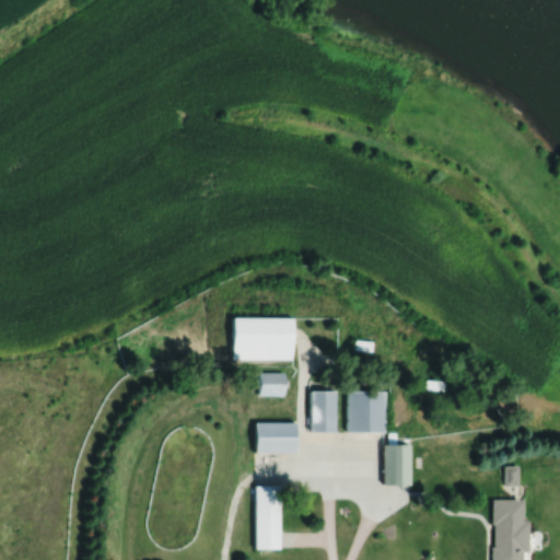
[(231,361),(292,361),(292,318),(231,318),(231,361)]
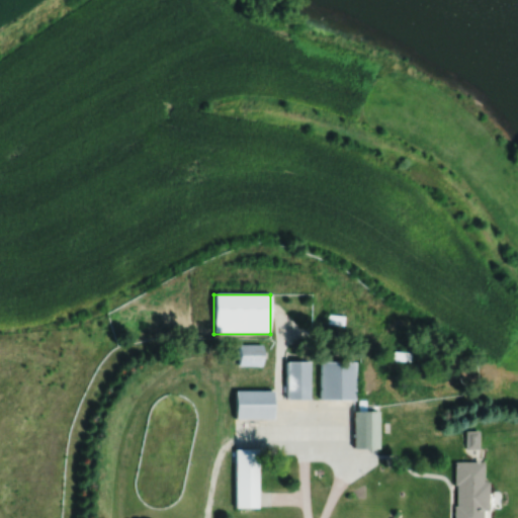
[(238,366),(262,366),(262,345),(238,345),(238,366)]
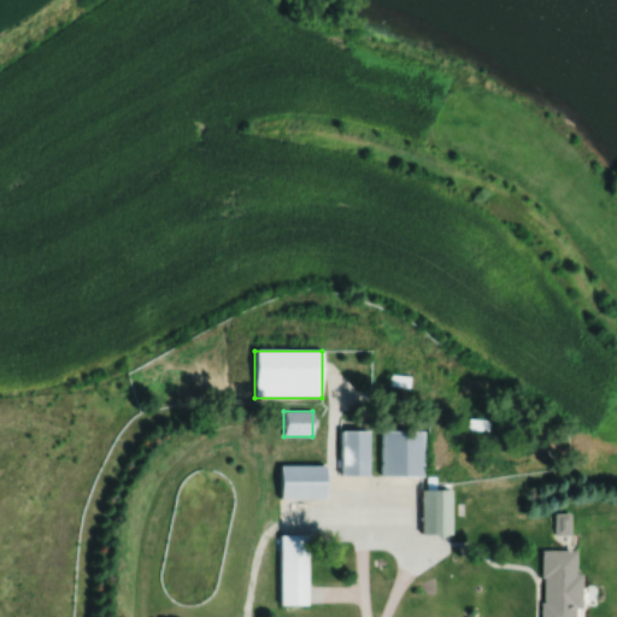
[(369,432),(341,432),(341,476),(369,476),(369,432)]
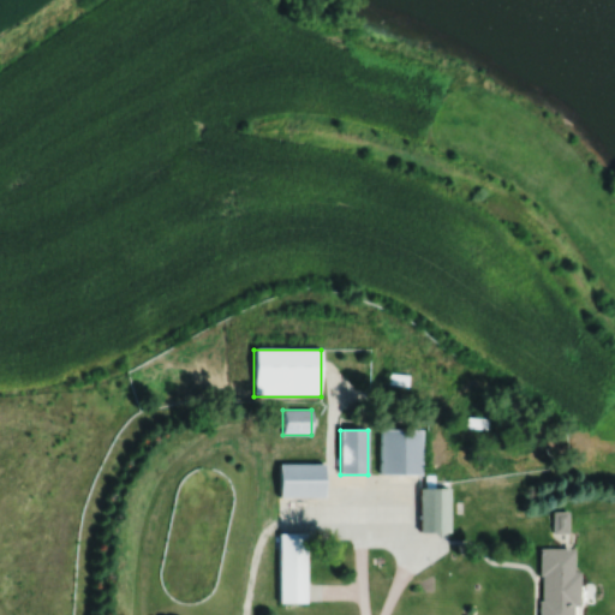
[(381,475),(423,475),(423,430),(381,430),(381,475)]
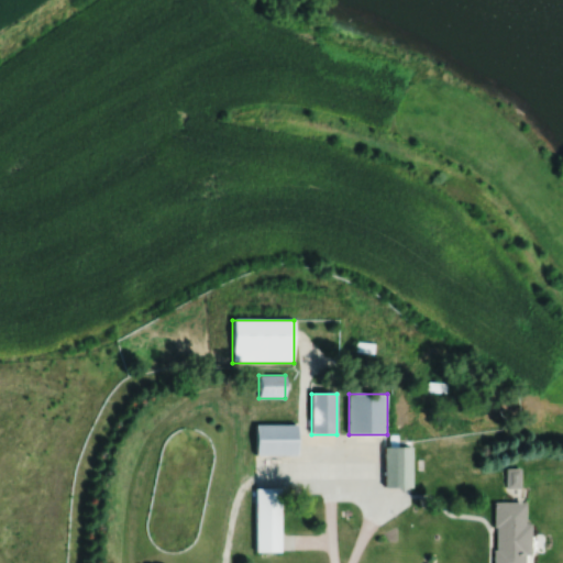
[(255,454),(297,454),(297,424),(255,424),(255,454)]
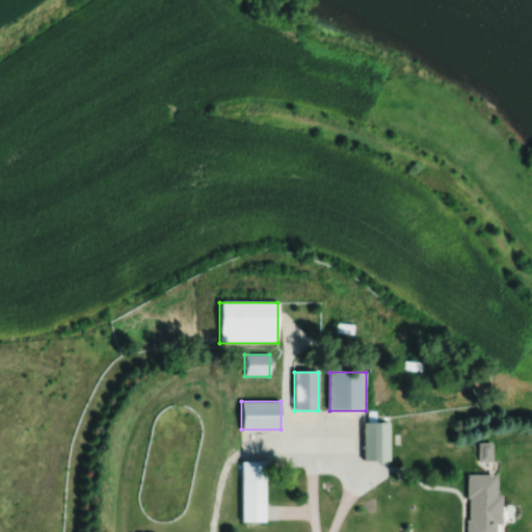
[(389,460),(389,422),(362,422),(362,460),(389,460)]
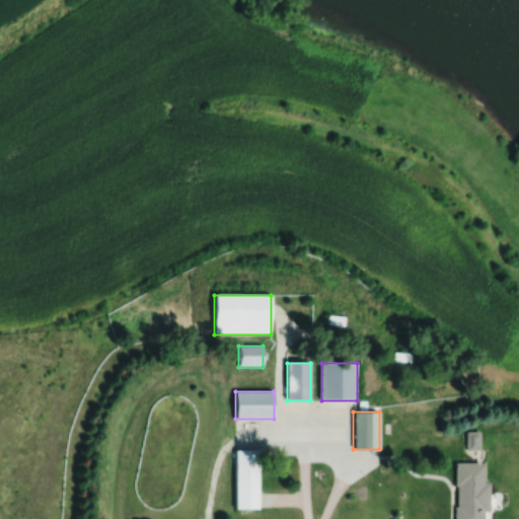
[(260,449),(235,449),(235,509),(260,509),(260,449)]
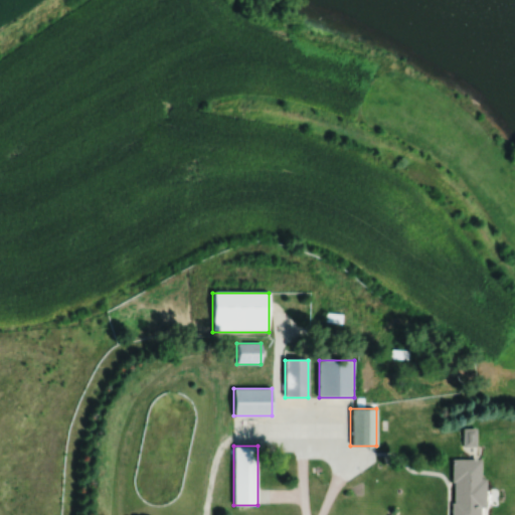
[(486,479),(481,479),(481,460),(452,460),(452,514),(480,514),(481,514),(486,514),(486,479)]
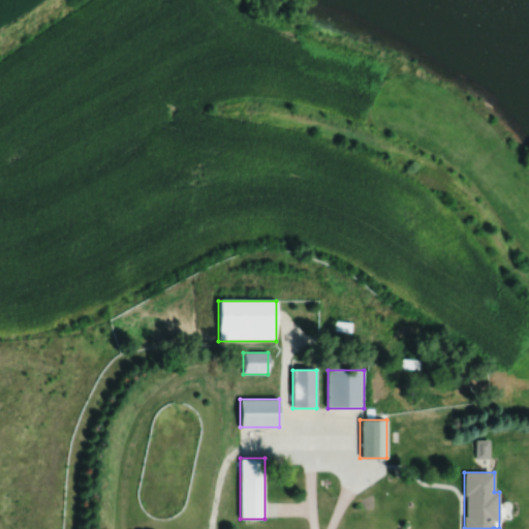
All buildings are outlined.
